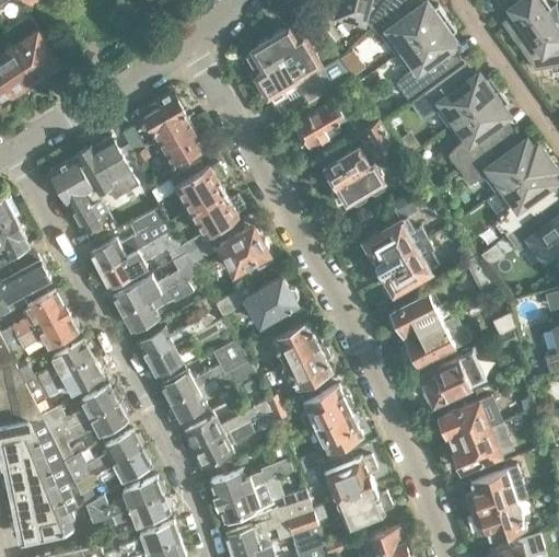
[(370,30),(389,0),(339,0),(336,16),(361,24),(370,30)]
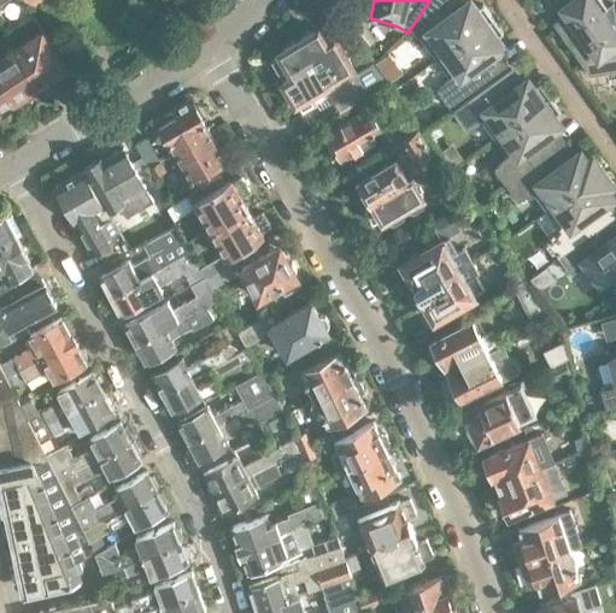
[(429,0),(408,33),(418,40),(434,63),(491,22),(480,9),(473,13),(464,6),(458,11),(450,0),(429,0)]
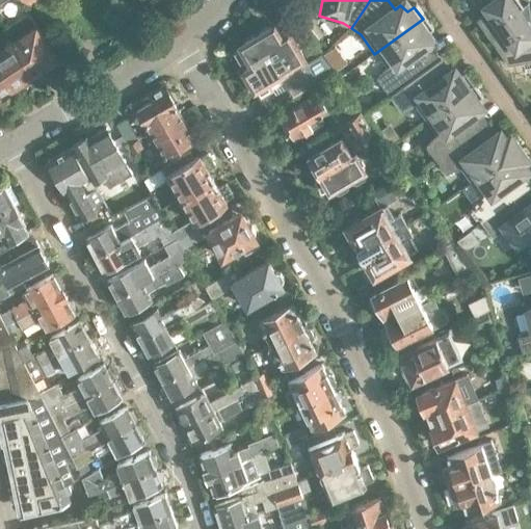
[(489,19),(477,27),(506,68),(530,63),(530,32),(516,14),(522,10),(513,0),(487,0),(492,6),(485,12),(489,19)]
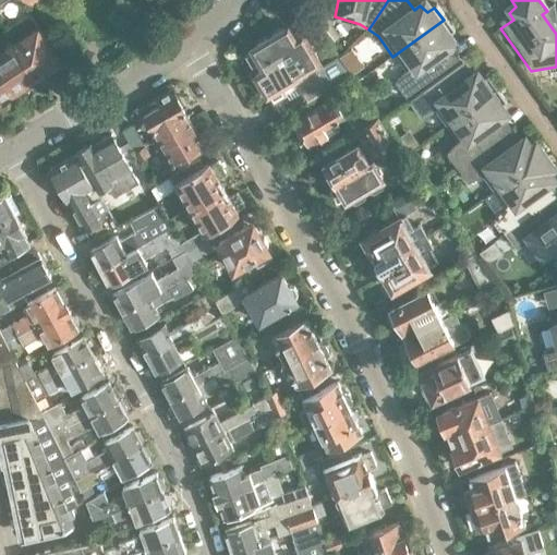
[(444,20),(392,57),(404,72),(392,85),(403,100),(453,64),(444,52),(450,47),(446,38),(452,33),(444,20)]
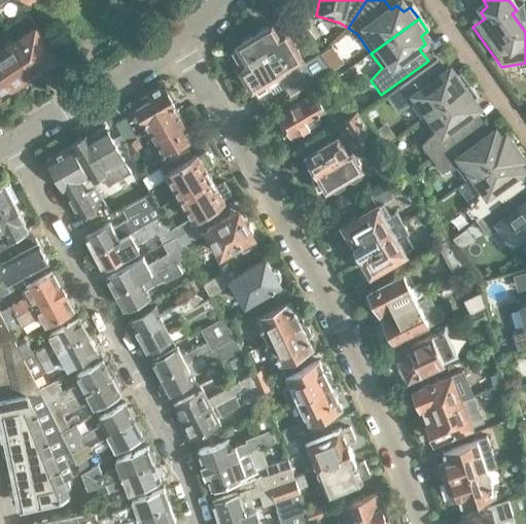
[(35,27),(12,41),(33,73),(56,59),(35,27)]
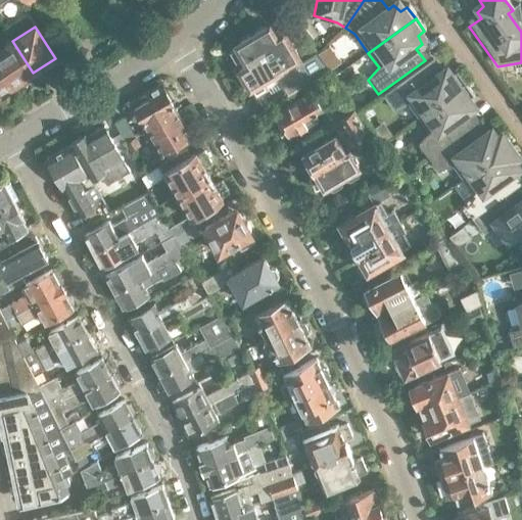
[(307,75),(298,60),(283,33),(275,38),(268,27),(234,46),(236,49),(228,54),(234,64),(241,59),(243,62),(256,54),(259,59),(269,53),(272,57),(278,54),(286,67),(287,66),(288,68),(292,65),(304,86),(324,75),(320,66),(307,75)]
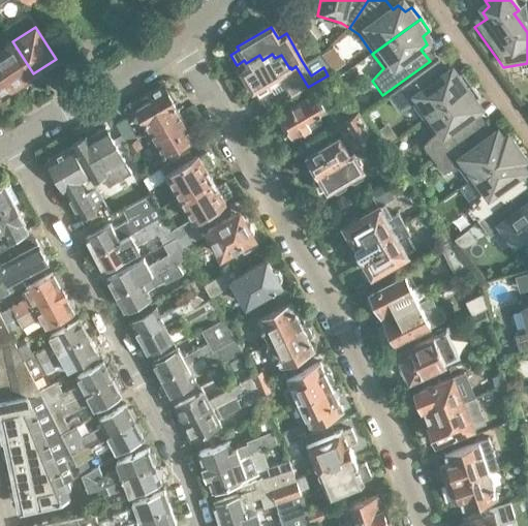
[(33,73),(12,41),(0,50),(0,69),(11,87),(33,73)]
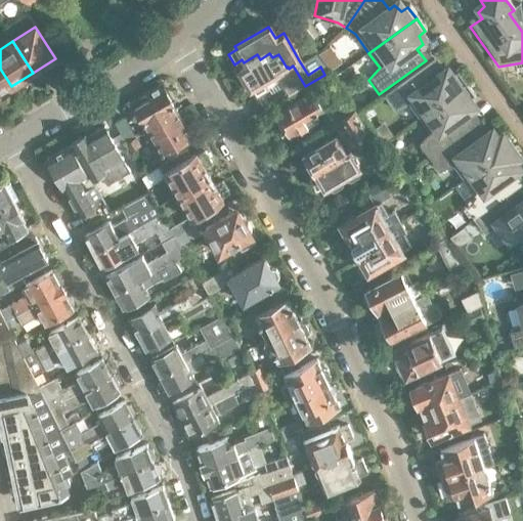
[(257,54),(244,62),(242,62),(245,69),(238,72),(249,90),(251,89),(256,96),(266,90),(261,82),(275,74),(290,96),(305,86),(293,66),(289,69),(288,67),(287,68),(278,54),(272,57),(269,53),(260,59),(257,54)]
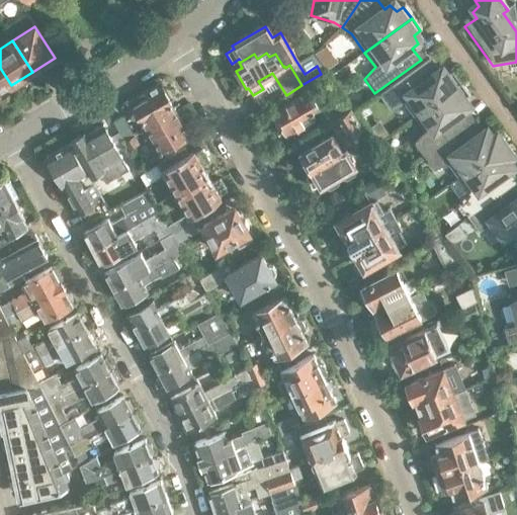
[(413,118),(459,85),(451,73),(444,78),(438,71),(431,75),(423,64),(377,97),(388,111),(404,105),(413,118)]
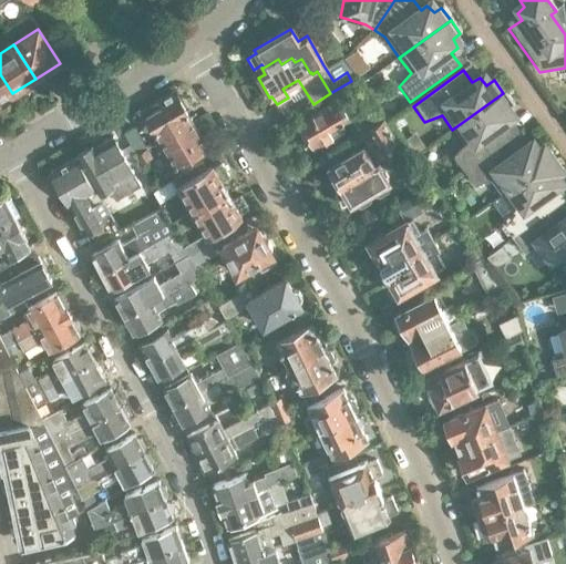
[(0,101),(12,93),(0,74),(0,101)]
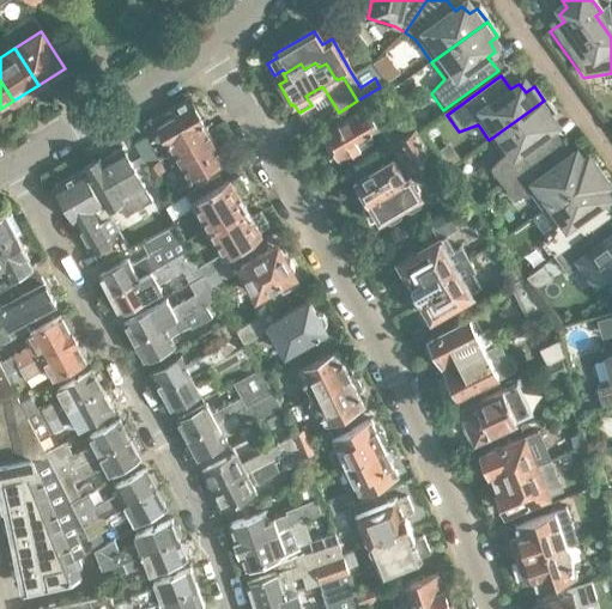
[(173,154),(208,134),(187,99),(171,109),(176,117),(157,128),(173,154)]
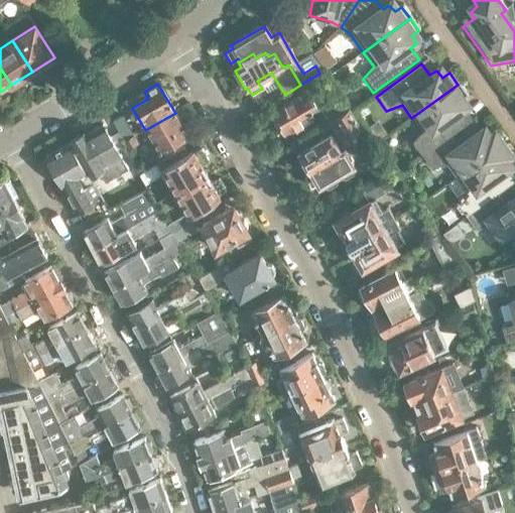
[(458,85),(411,118),(421,131),(410,144),(420,158),(466,125),(459,114),(465,110),(460,101),(467,97),(458,85)]
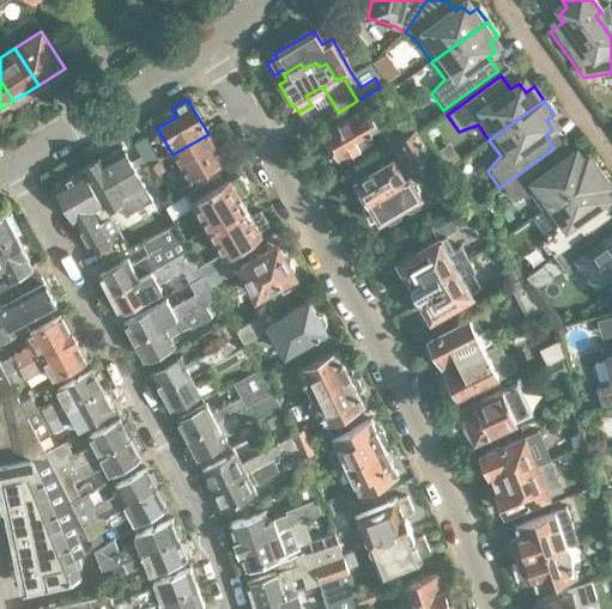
[(368,133),(377,127),(365,107),(320,133),(338,163),(373,142),(368,133)]
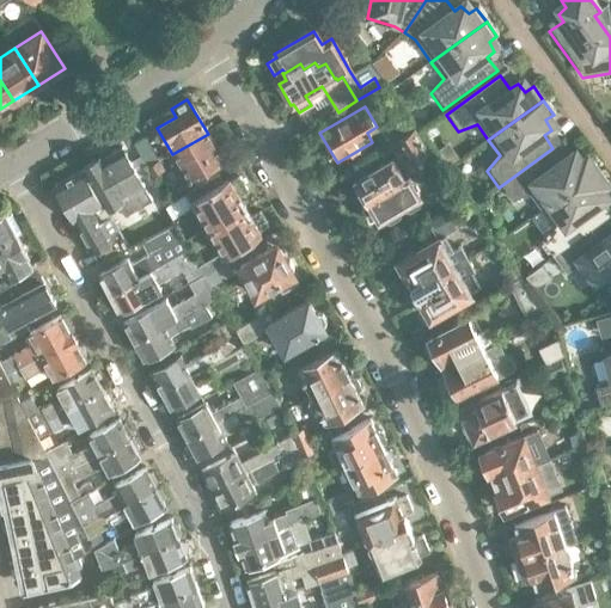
[(413,130),(391,142),(390,143),(398,158),(404,154),(410,165),(427,155),(413,130)]
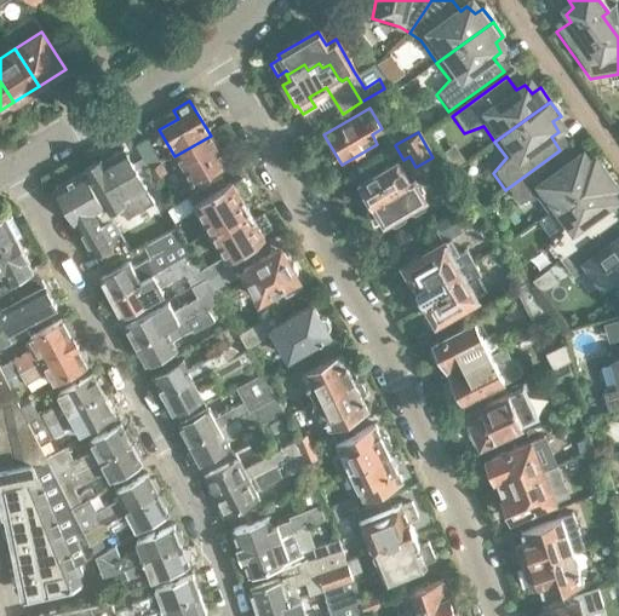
[(227,162),(211,136),(175,156),(190,184),(227,162)]
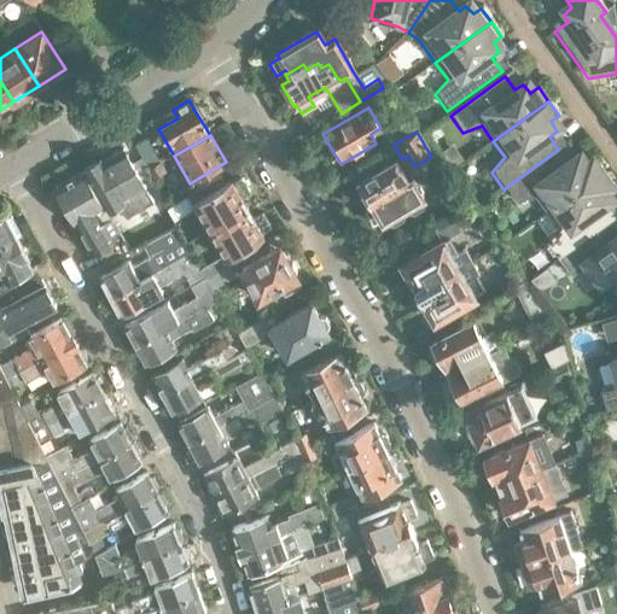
[(146,171),(159,164),(145,141),(133,148),(146,171)]
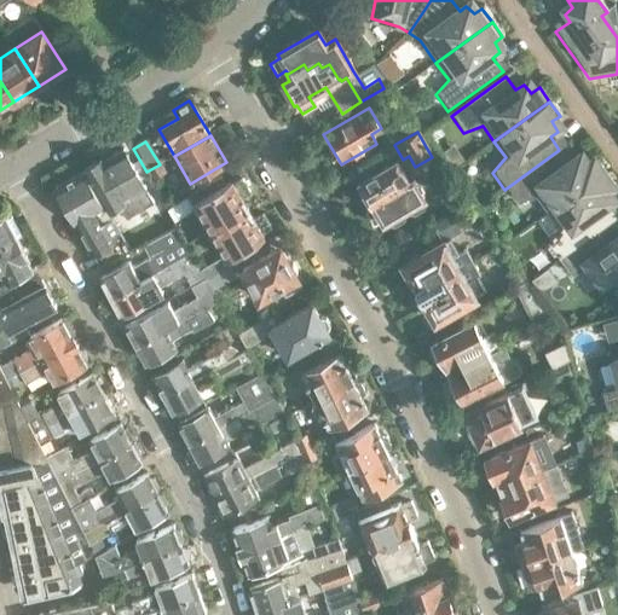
[(155,209),(122,150),(100,162),(99,160),(82,169),(108,212),(117,207),(125,220),(134,215),(137,220),(155,209)]
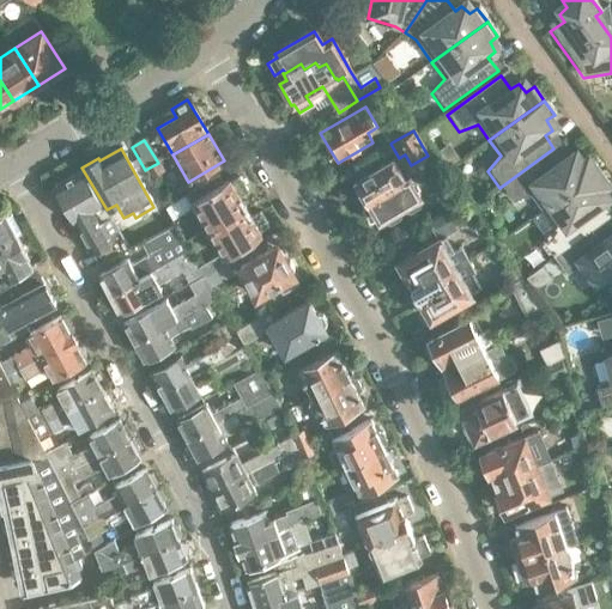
[(553,148),(500,188),(511,203),(529,195),(541,212),(597,172),(586,159),(579,164),(570,156),(563,162),(553,148)]
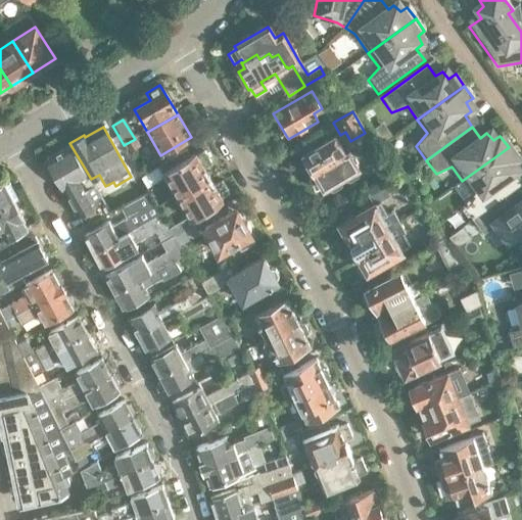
[(358,175),(354,171),(358,169),(348,153),(344,155),(334,137),(304,154),(316,175),(307,180),(315,191),(323,186),(324,188),(326,187),(329,191),(332,192),(340,187),(340,185),(338,180),(342,178),(345,181),(348,182),(357,177),(358,175)]
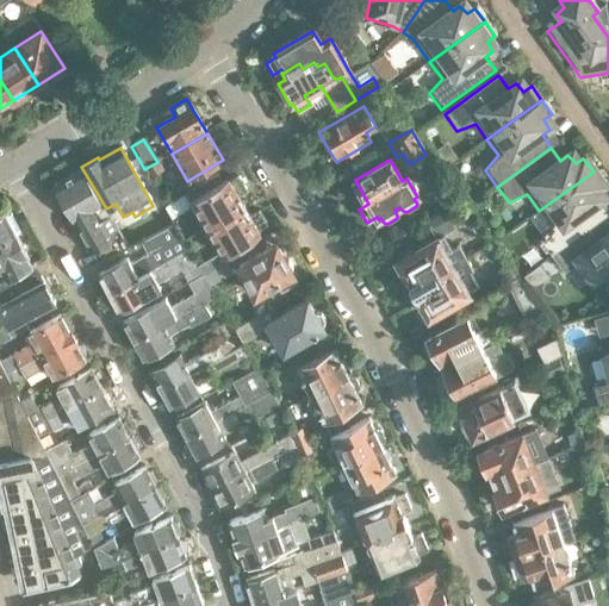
[(157,162),(144,169),(150,180),(163,173),(157,162)]
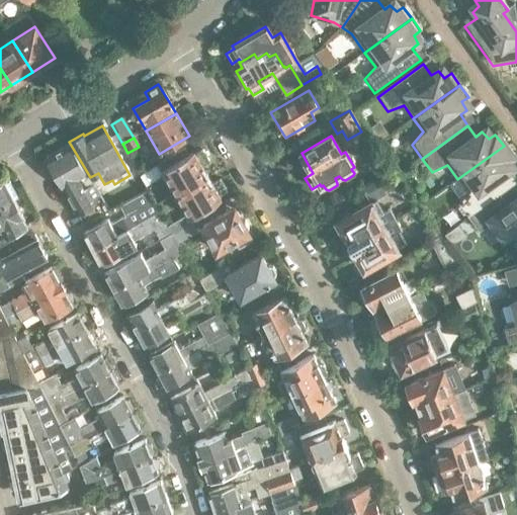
[(46,159),(46,160),(39,163),(46,173),(52,170),(62,189),(64,188),(77,180),(86,175),(70,145),(46,159)]
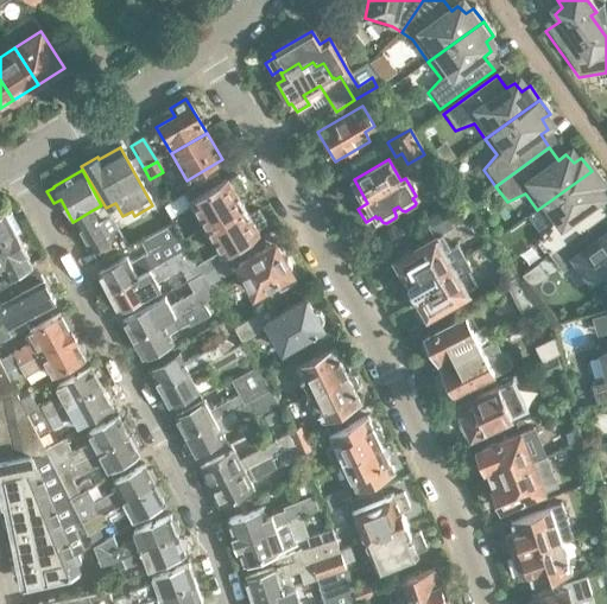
[(592,171),(537,210),(549,227),(536,241),(548,258),(601,218),(592,205),(599,201),(594,191),(601,185),(592,171)]
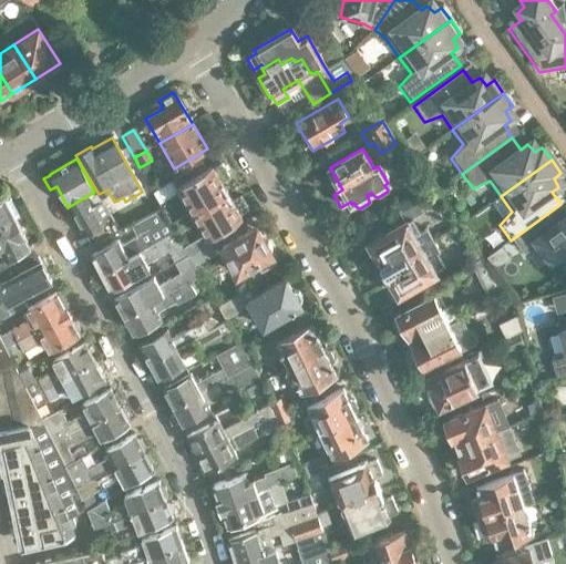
[(228,177),(220,165),(214,170),(212,167),(177,187),(173,181),(152,194),(155,201),(157,203),(177,191),(191,214),(226,192),(220,182),(228,177)]
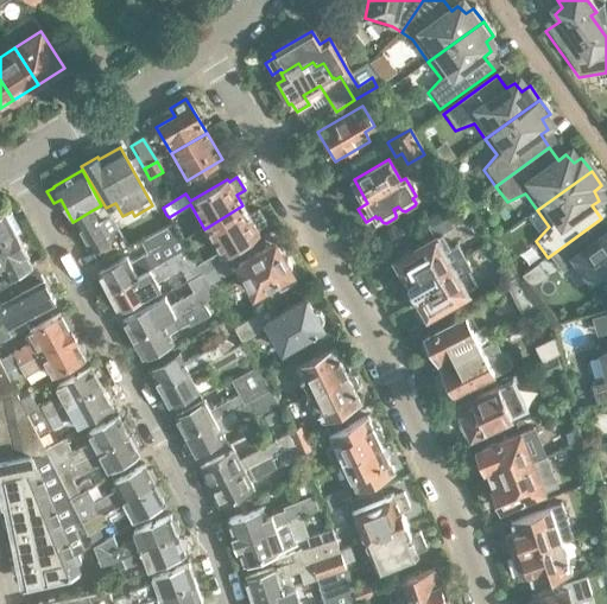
[(204,229),(219,254),(220,255),(258,233),(255,229),(264,224),(258,213),(250,217),(242,205),(204,229)]
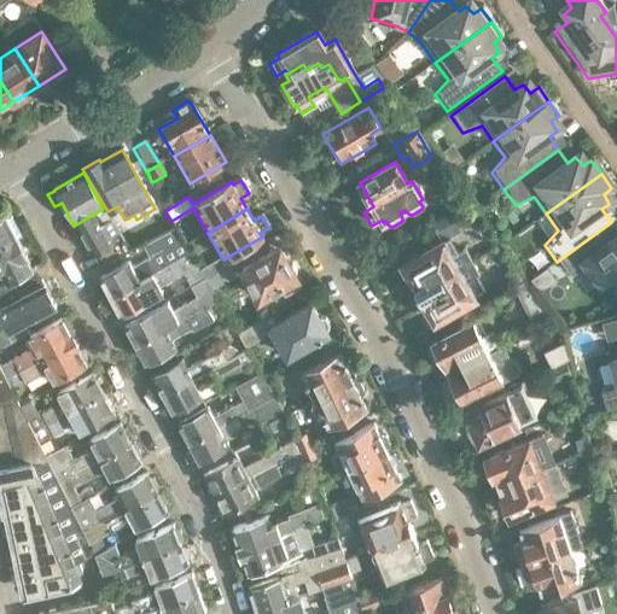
[(98,228),(92,215),(76,224),(86,244),(82,247),(87,256),(93,255),(100,269),(128,253),(111,221),(98,228)]
